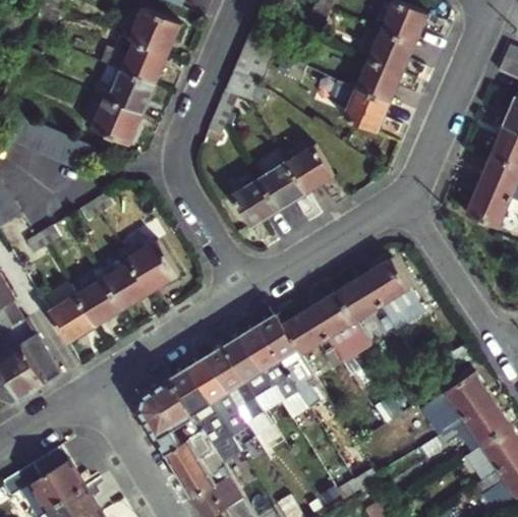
[(49,0),(48,5),(60,11),(64,0),(49,0)]
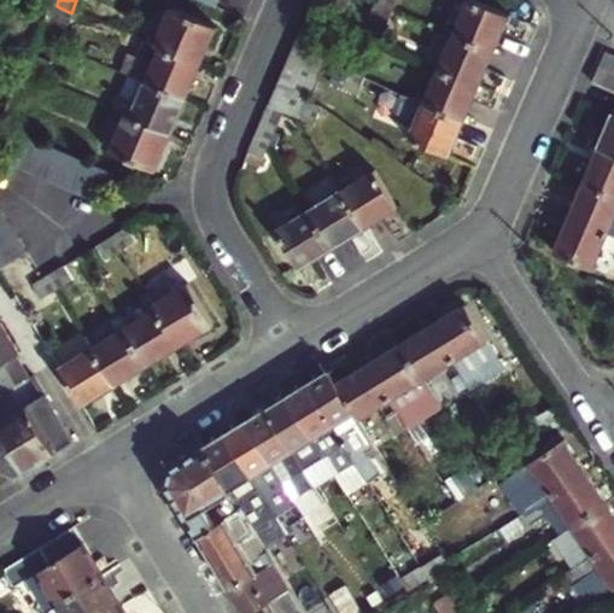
[(374,5),(363,0),(358,0),(354,12),(368,19),(374,5)]
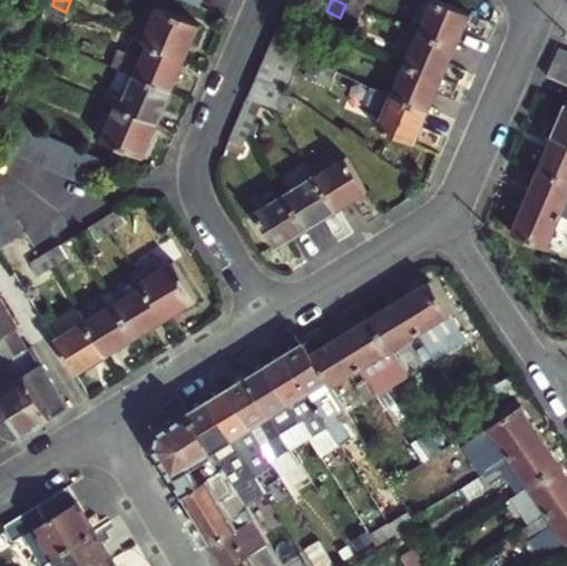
[(417,36),(452,51),(467,18),(431,3),(417,36)]
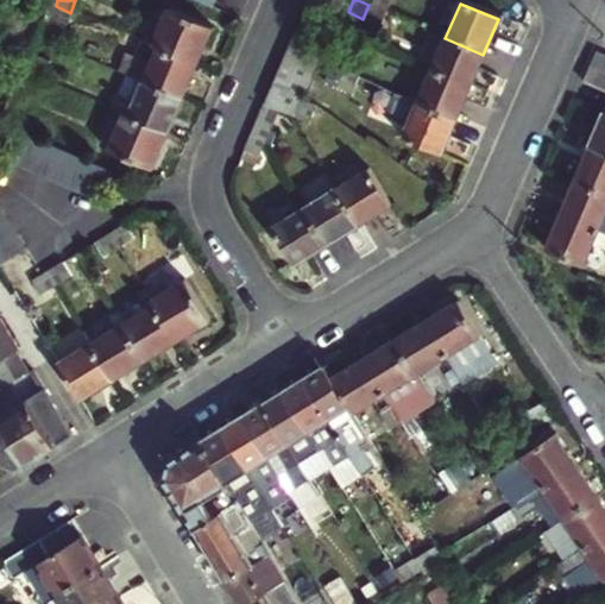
[(70,13),(56,6),(49,23),(64,30),(70,13)]
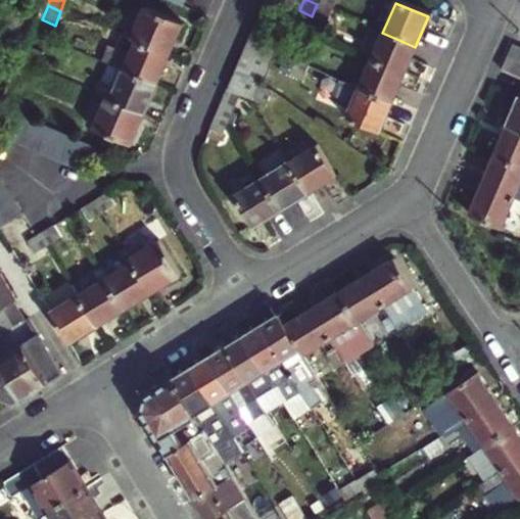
[(130,41),(168,57),(181,26),(143,9),(130,41)]
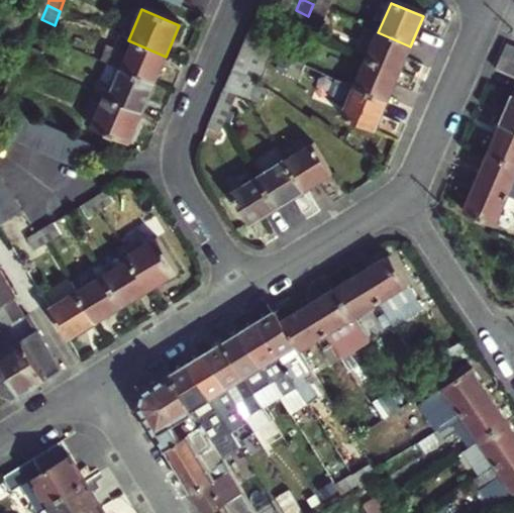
[(378,32),(365,62),(397,77),(410,46),(378,32)]
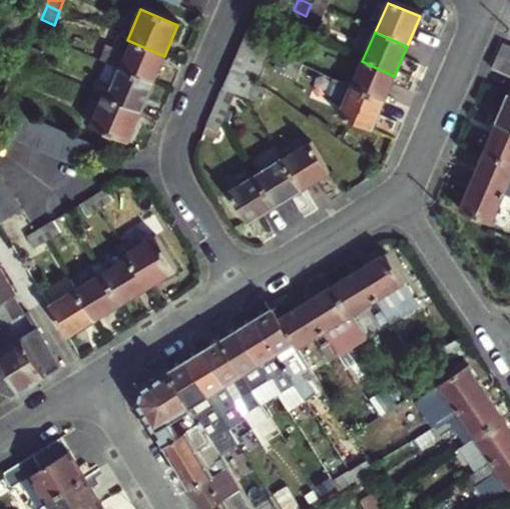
[(117,36),(105,63),(152,83),(164,56),(127,40),(117,36)]
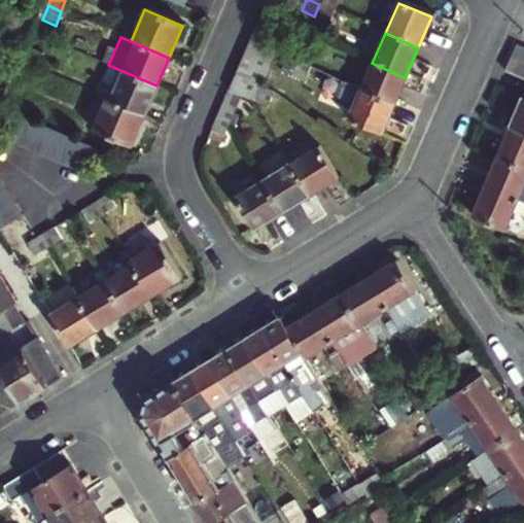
[(301,47),(289,42),(282,57),(294,62),(301,47)]
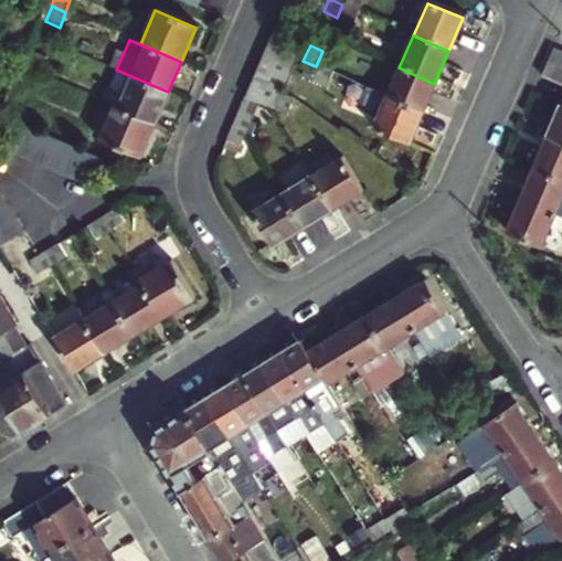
[(539,80),(552,85),(561,90),(561,54),(551,50),(539,80)]
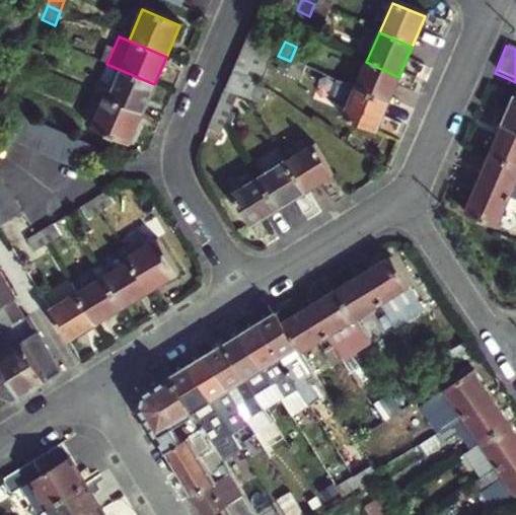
[(239,50),(234,63),(261,75),(267,61),(239,50)]
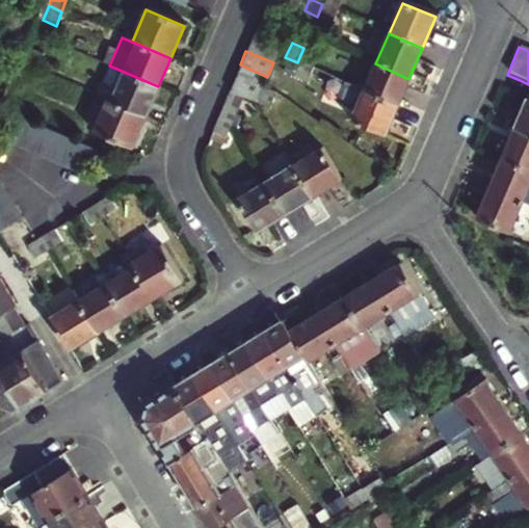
[(297,62),(285,57),(280,70),(291,76),(297,62)]
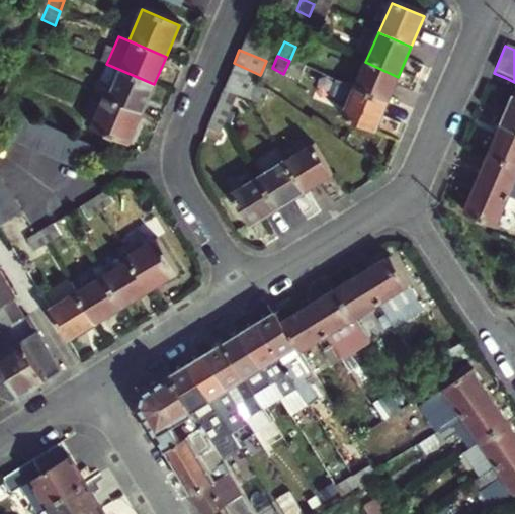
[(365,62),(353,90),(385,105),(398,77),(365,62)]
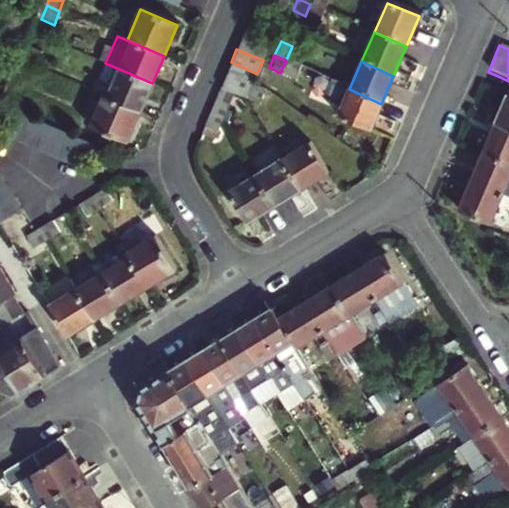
[(22,62),(16,75),(30,81),(36,67),(22,62)]
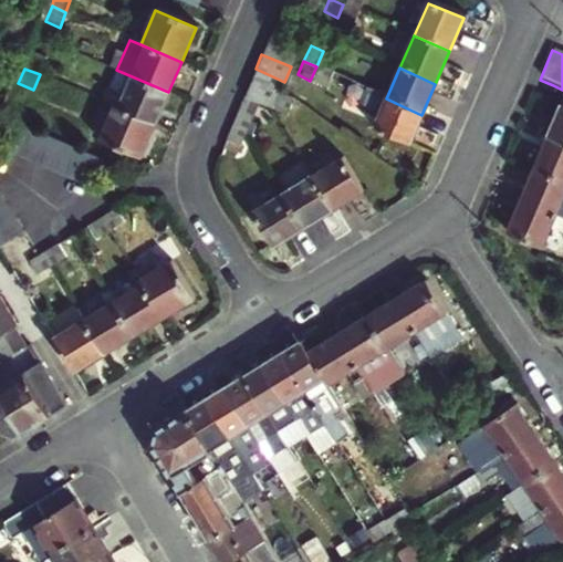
[(103,102),(114,106),(155,124),(168,92),(116,70),(103,102)]
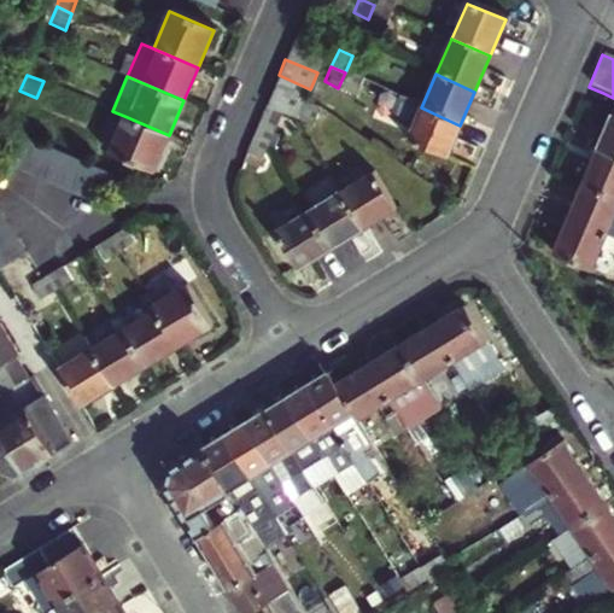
[(390,123),(410,133),(405,141),(445,159),(460,126),(421,107),(401,98),(390,123)]
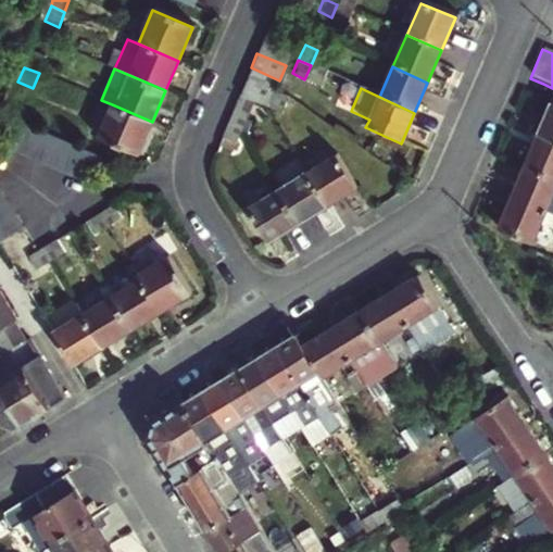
[(552,97),(537,135),(552,141),(552,97)]
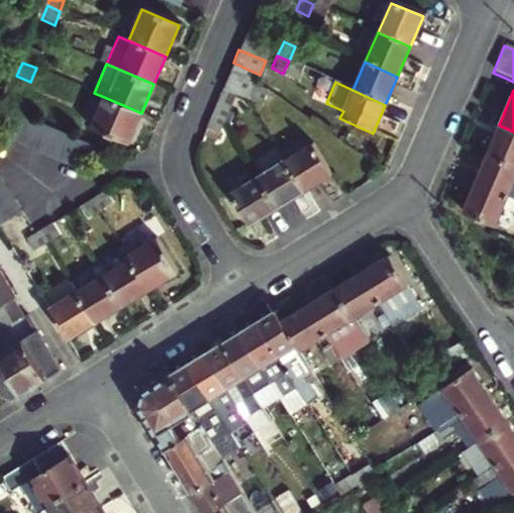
[(141,113),(104,97),(91,129),(128,144),(141,113)]
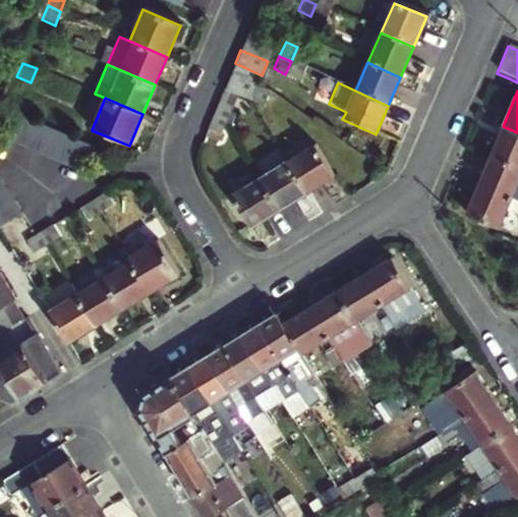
[(37,130),(49,135),(62,140),(76,147),(90,152),(92,147),(78,141),(64,135),(51,130),(39,124),(24,118),(11,113),(8,118),(22,124),(37,130)]
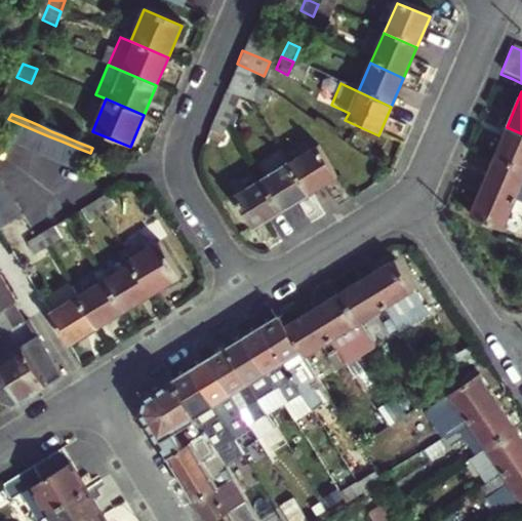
[(28,153),(40,158),(53,164),(68,170),(80,175),(90,153),(77,148),(63,142),(49,136),(37,131),(23,125),(8,119),(0,139),(0,142),(13,147),(28,153)]
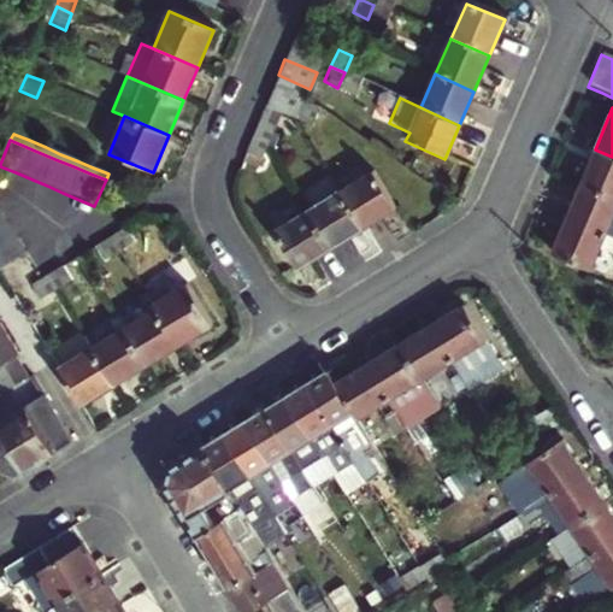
[(251,140),(245,156),(259,162),(265,146),(251,140)]
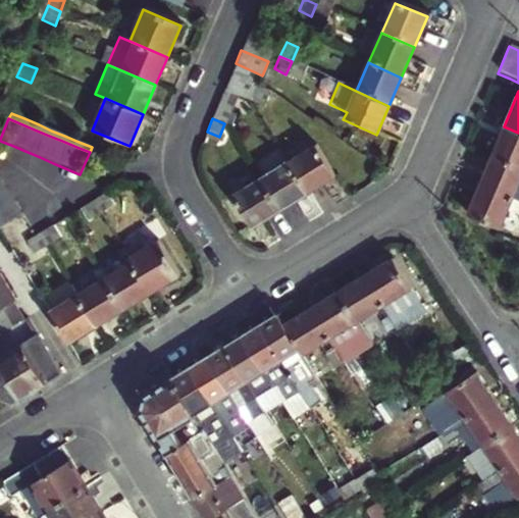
[(490,157),(518,168),(518,133),(504,126),(490,157)]
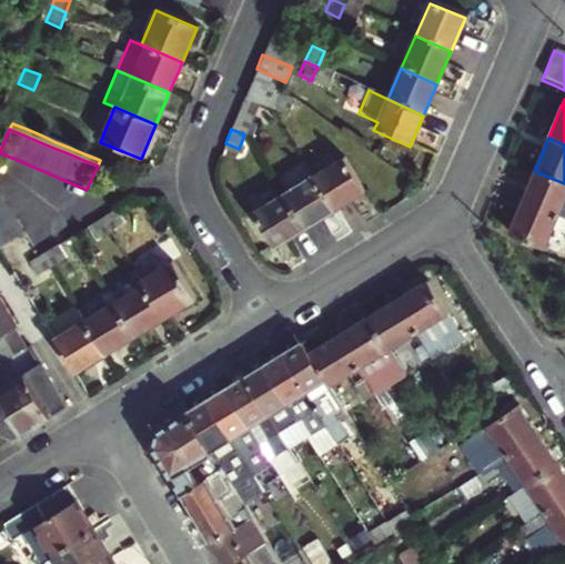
[(343,160),(313,179),(333,212),(363,194),(343,160)]
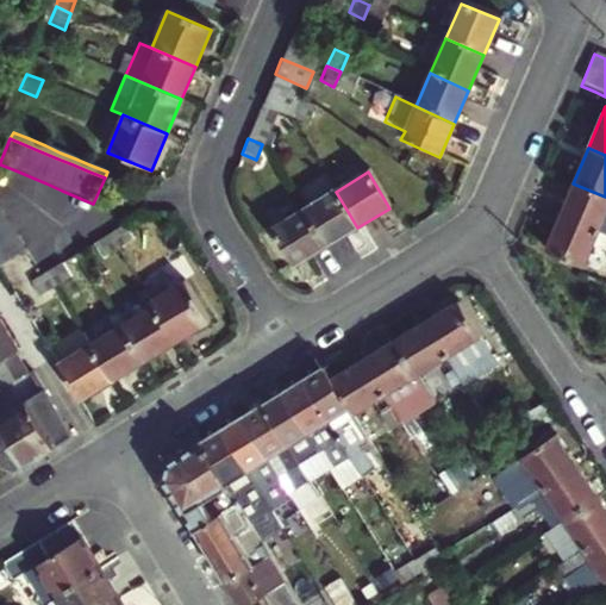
[(558,217),(605,236),(605,219),(603,219),(605,211),(605,197),(573,184),(558,217)]
